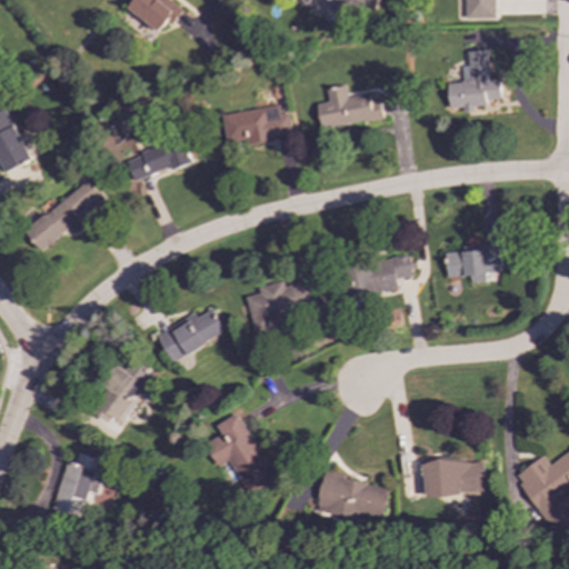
[(159,32),(167,21),(171,26),(182,11),(167,0),(133,0),(128,8),(159,32)]
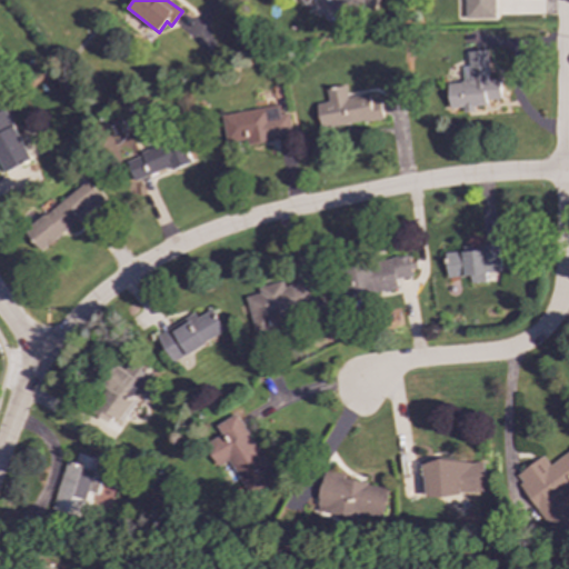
[(311,0),(366,26),(377,0),(311,0)]
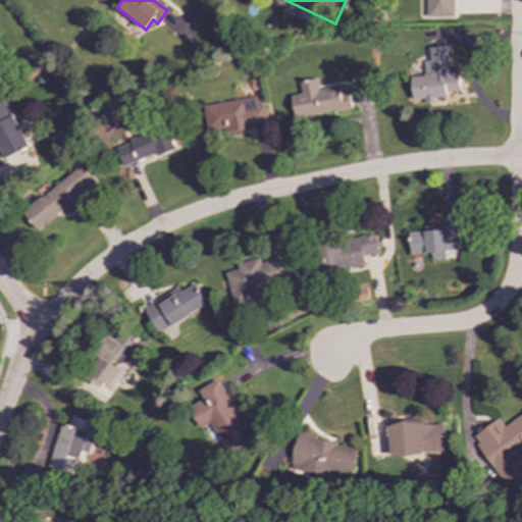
[(455,0),(425,0),(425,16),(455,16),(455,0)]
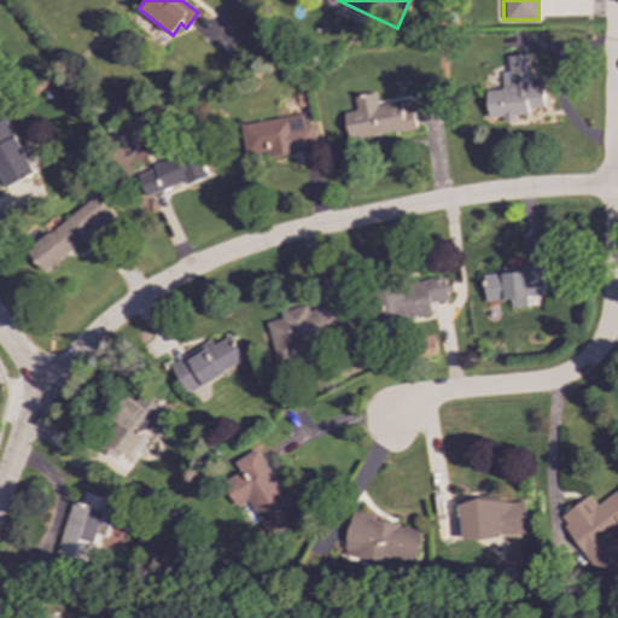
[(488,117),(529,115),(529,109),(543,109),(543,86),(530,87),(529,54),(507,56),(508,73),(501,73),(502,89),(487,91),(488,117)]
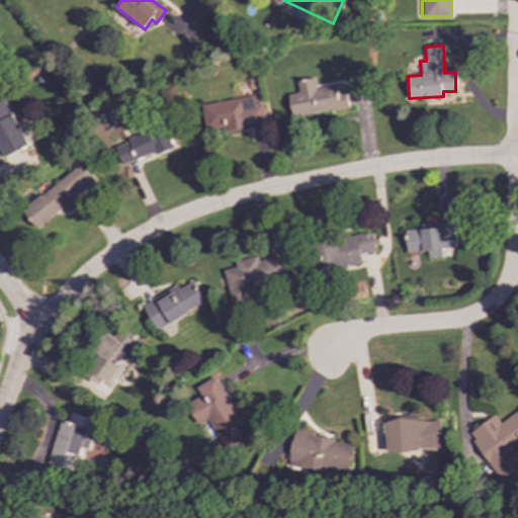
[(348,108),(345,92),(337,93),(336,86),(316,88),(314,78),(296,81),(298,93),(288,94),(291,116),(348,108)]
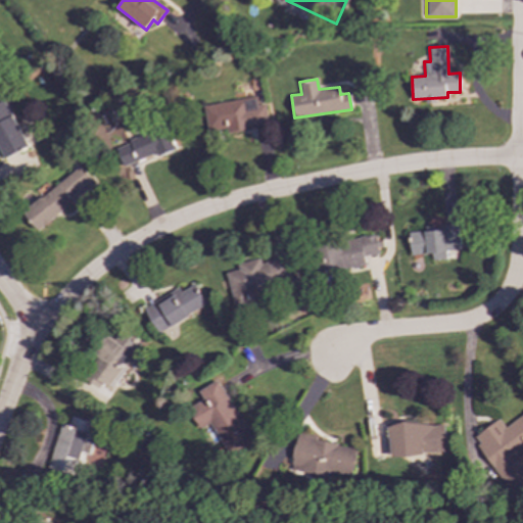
[(204,105),(208,134),(268,125),(265,103),(258,104),(257,97),(204,105)]
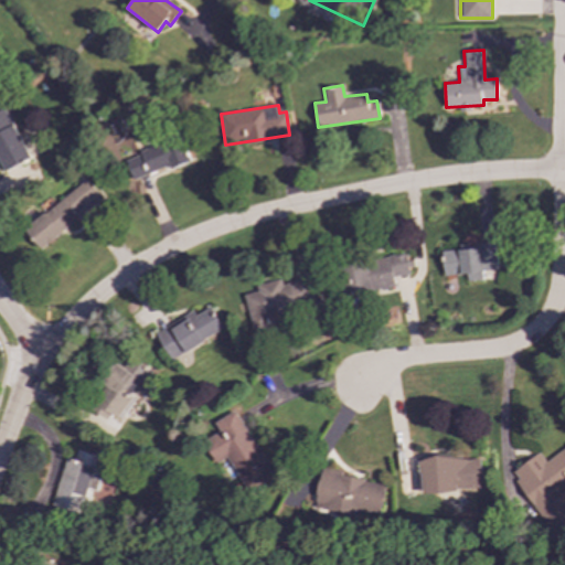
[(3,108),(0,109),(0,163),(4,172),(30,158),(3,108)]
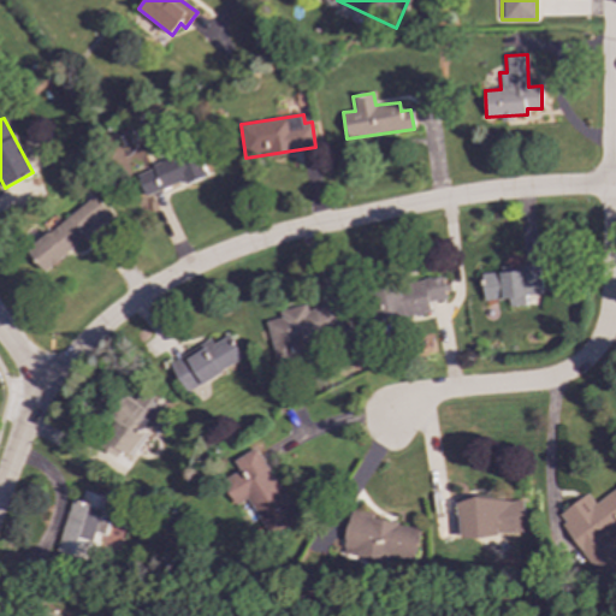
[(144,196),(184,181),(185,185),(207,177),(195,148),(135,172),(144,196)]
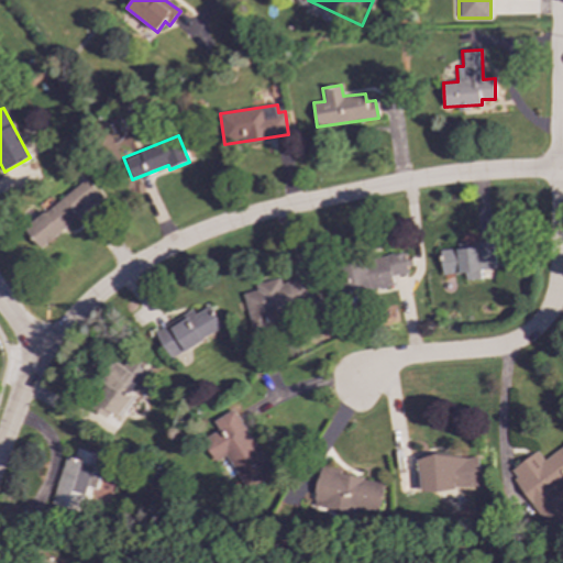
[(101,199),(86,179),(23,229),(39,249),(101,199)]
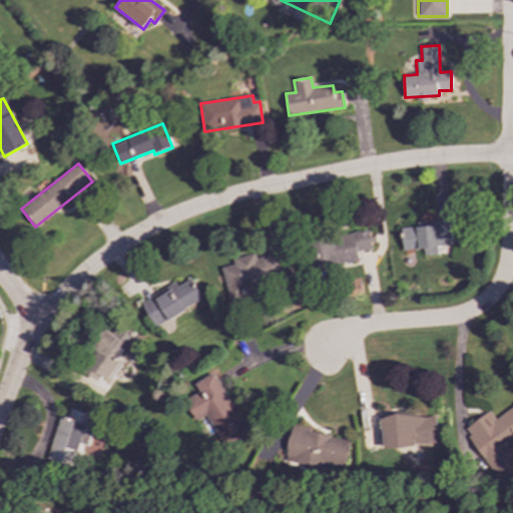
[(451,244),(449,218),(436,219),(437,225),(402,227),(404,250),(423,248),(424,255),(437,254),(437,245),(451,244)]
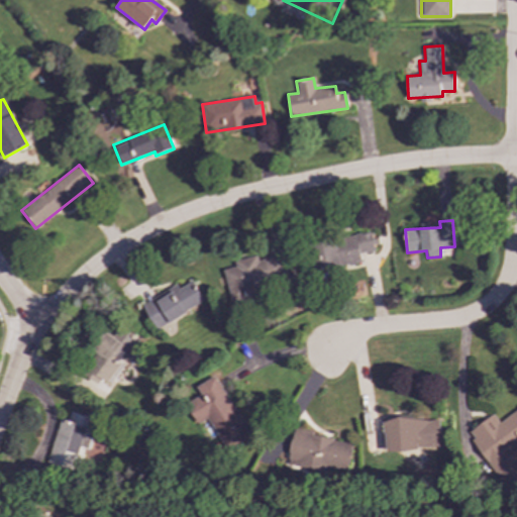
[(360,264),(359,252),(377,250),(375,233),(315,240),(319,269),(360,264)]
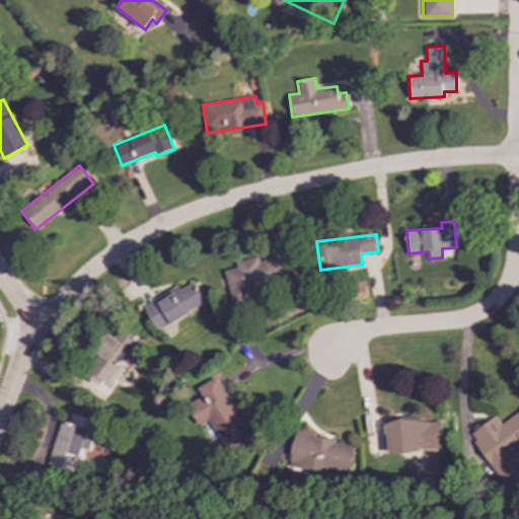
[(231,303),(258,298),(256,286),(292,279),(287,253),(258,260),(257,256),(234,262),(236,268),(224,271),(231,303)]
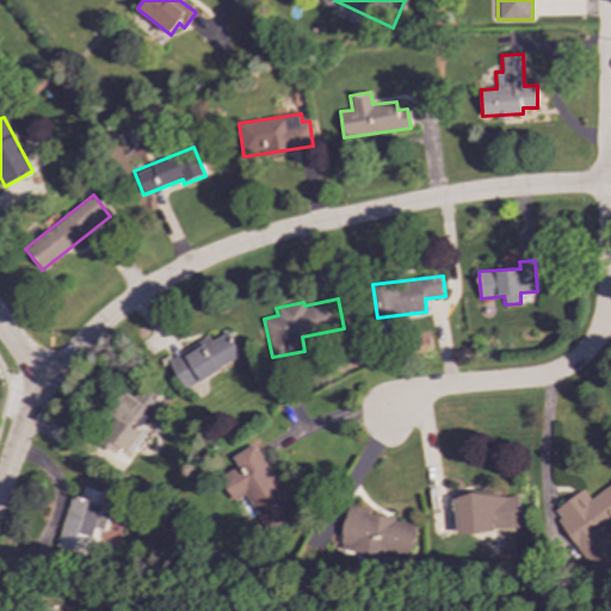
[(167,360),(184,389),(241,356),(227,332),(211,340),(208,335),(167,360)]
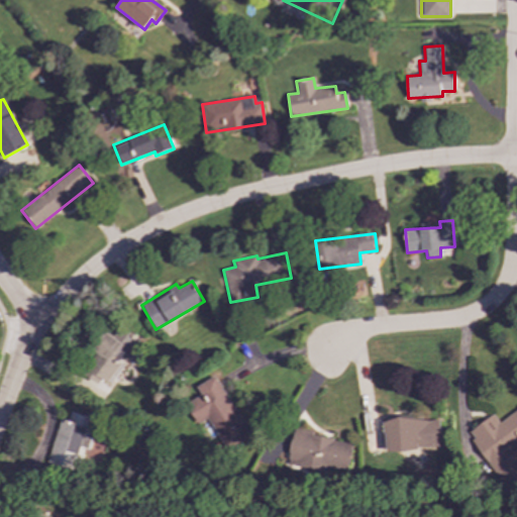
[(108,384),(136,340),(119,329),(113,337),(107,333),(76,381),(92,391),(100,379),(108,384)]
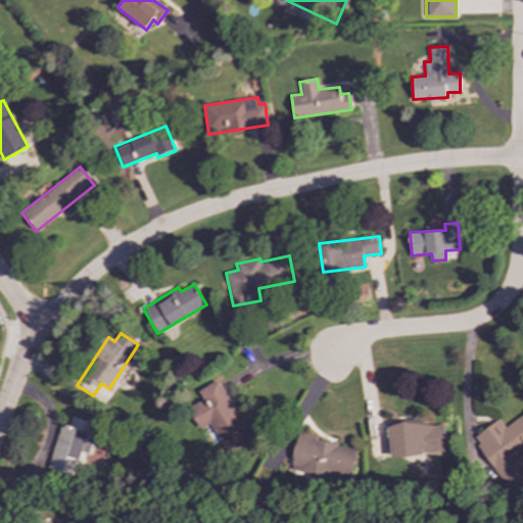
[(200,429),(210,423),(229,456),(253,442),(219,379),(198,390),(203,399),(188,408),(200,429)]
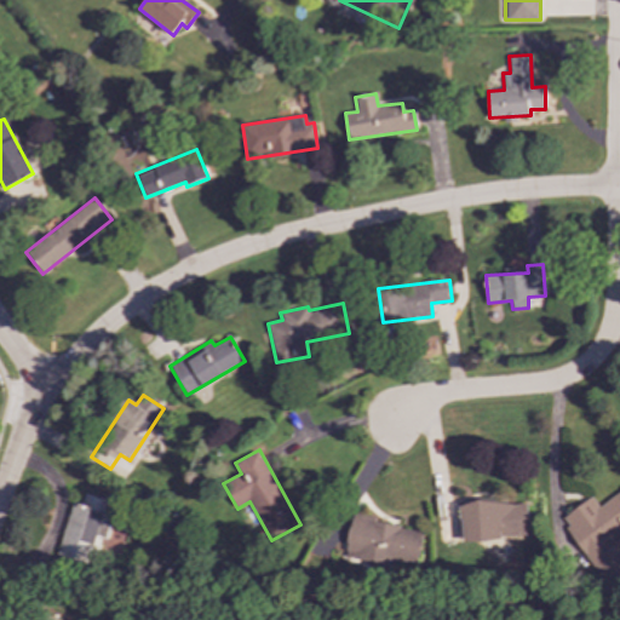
[(606,587),(619,578),(619,551),(612,539),(618,535),(619,539),(619,489),(597,505),(592,497),(561,518),(606,587)]
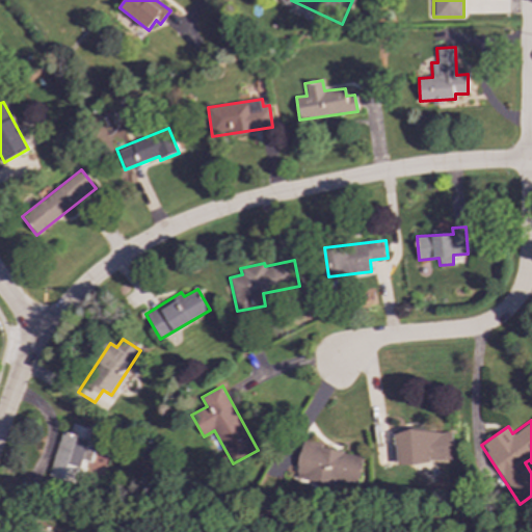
[(60,430),(48,477),(78,485),(84,461),(89,462),(92,451),(88,450),(94,429),(72,423),(69,432),(60,430)]
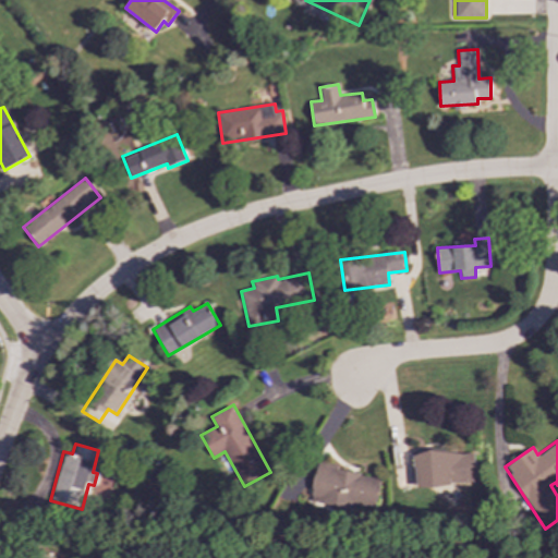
[(475,453),(415,451),(414,484),(474,486),(475,453)]
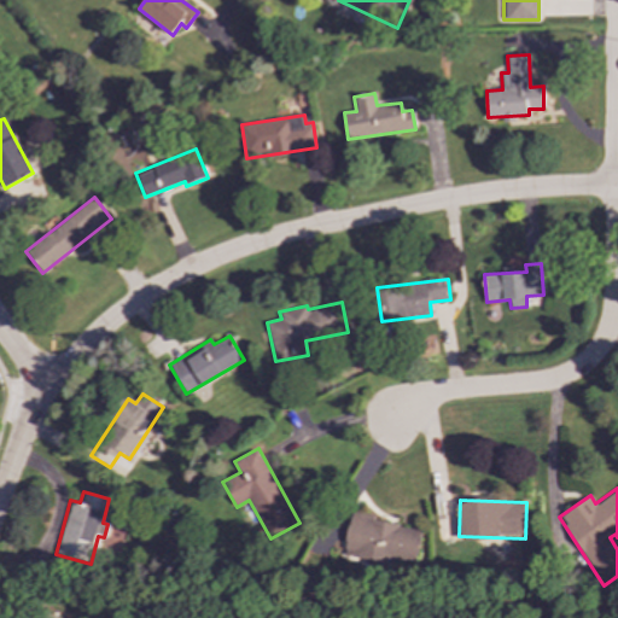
[(425,528),(350,514),(343,554),(418,567),(425,528)]
